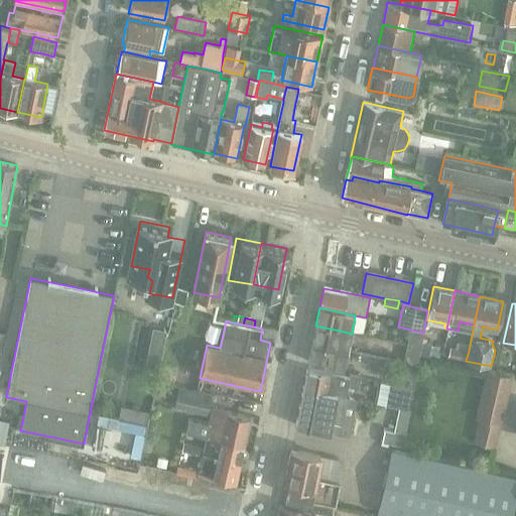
[(315,326),(312,344),(336,349),(336,350),(348,352),(352,334),(340,331),(315,326)]
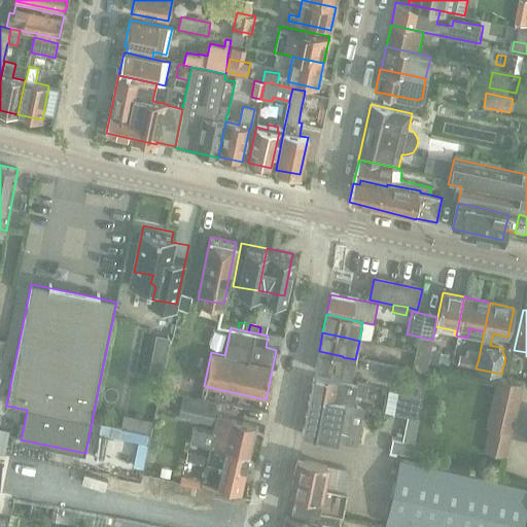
[(419,337),(416,354),(429,357),(431,349),(432,341),(433,340),(432,340),(419,337)]
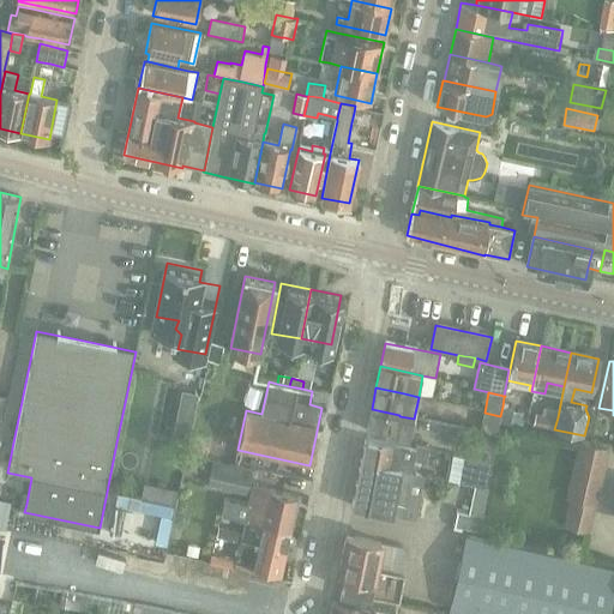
[(372,409),(367,432),(396,438),(397,437),(410,439),(414,419),(399,416),(399,415),(372,409)]
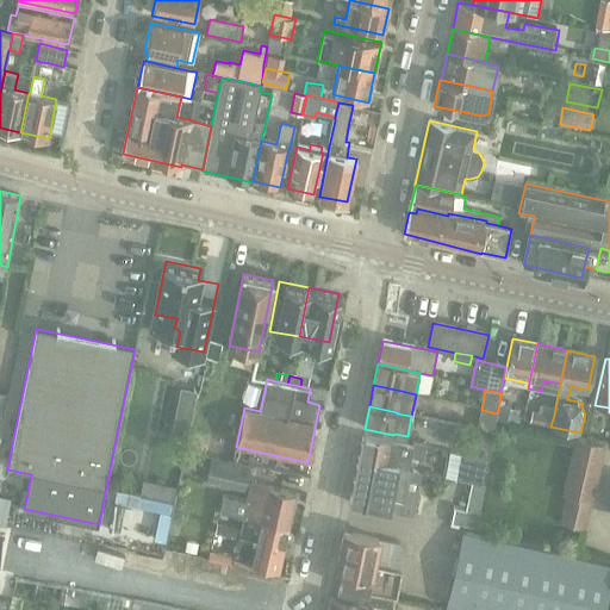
[(500,406),(498,415),(497,421),(517,424),(520,410),(500,406)]
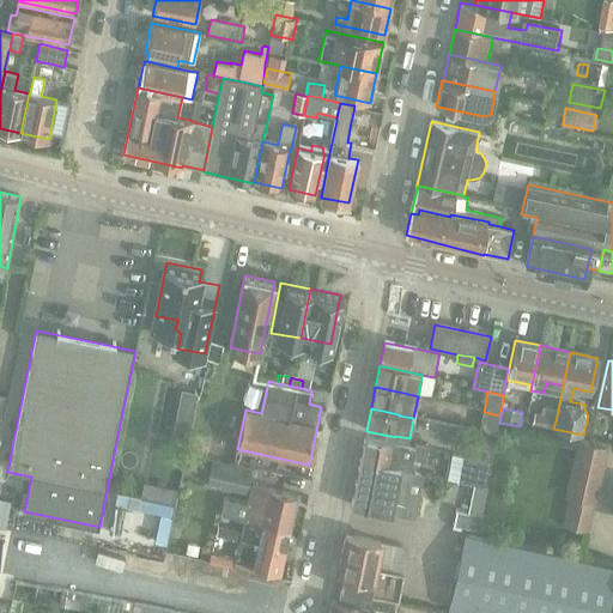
[(484,412),(479,431),(496,436),(499,416),(484,412)]
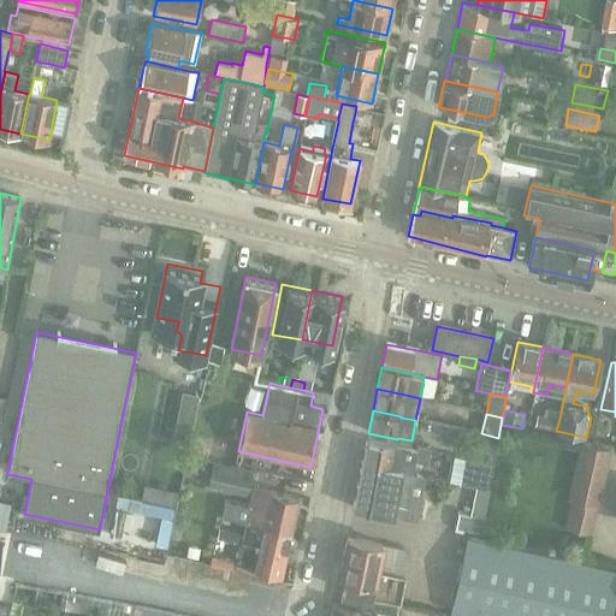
[(534,426),(556,431),(560,419),(538,414),(534,426)]
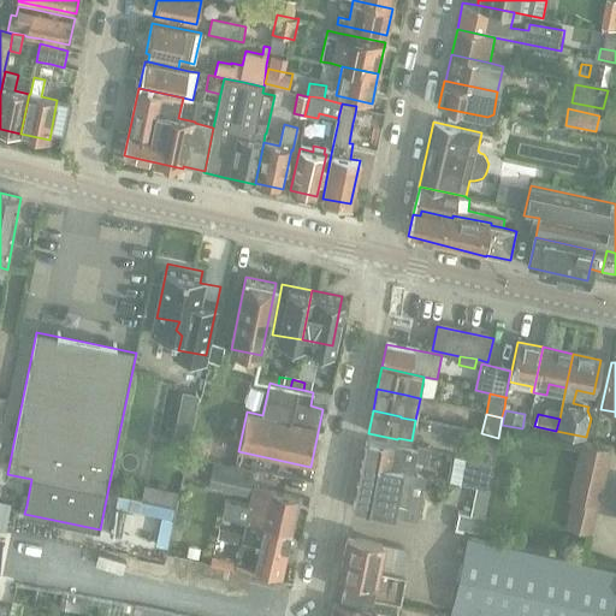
[(175,428),(171,451),(188,455),(191,432),(175,428)]
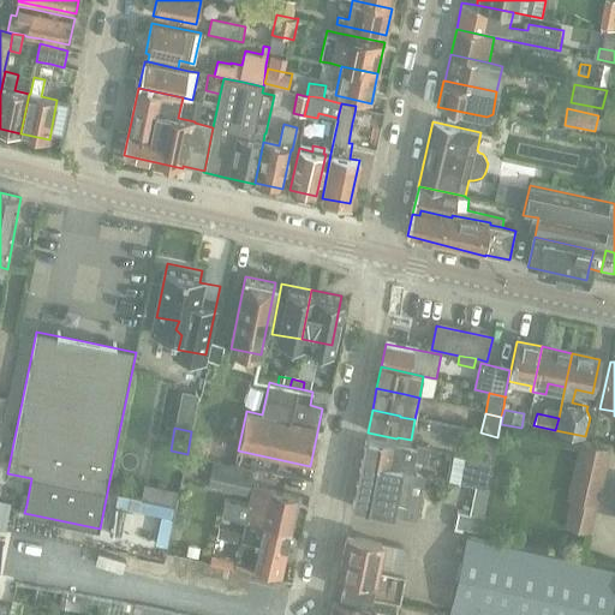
[(494,464),(497,437),(481,433),(477,433),(472,459),(494,464)]
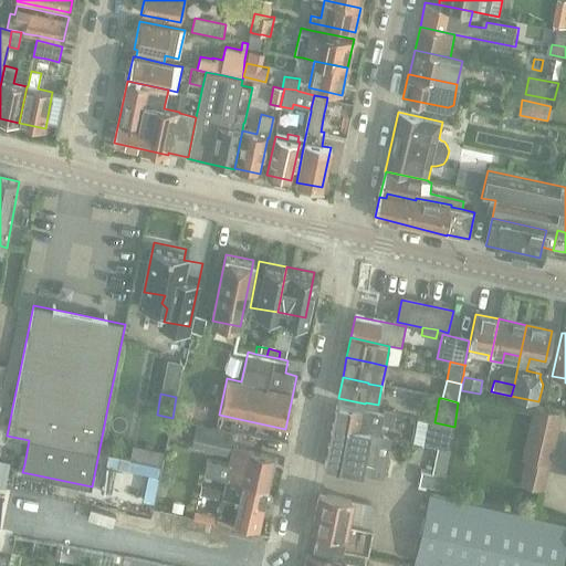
[(336,408),(333,425),(359,430),(370,432),(380,433),(381,425),(392,427),(395,415),(395,413),(384,411),(384,412),(383,416),(363,411),(344,408),(336,406),(336,408)]
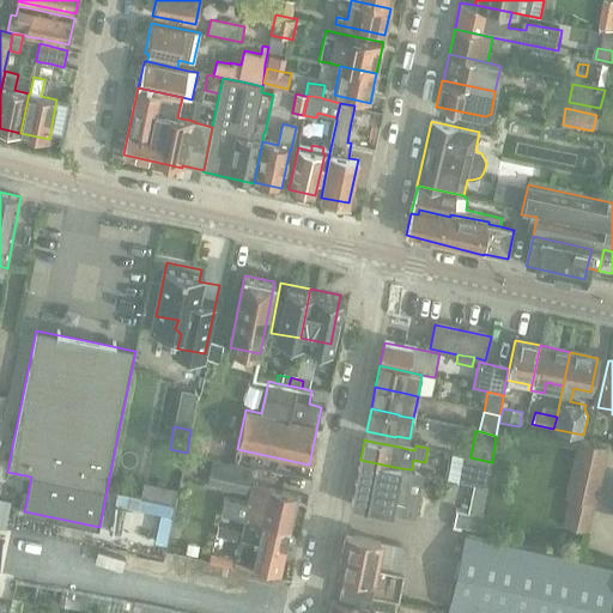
[(563,526),(570,527),(589,532),(610,447),(608,447),(608,445),(592,442),(590,442),(590,443),(587,442),(578,439),(578,442),(565,497),(569,498),(563,526)]
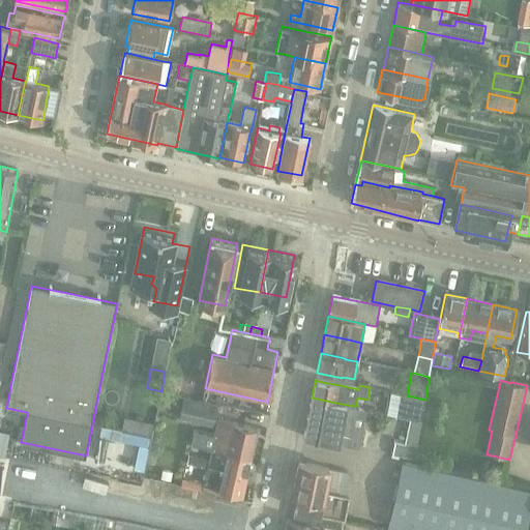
[(160,393),(159,404),(176,406),(178,396),(160,393)]
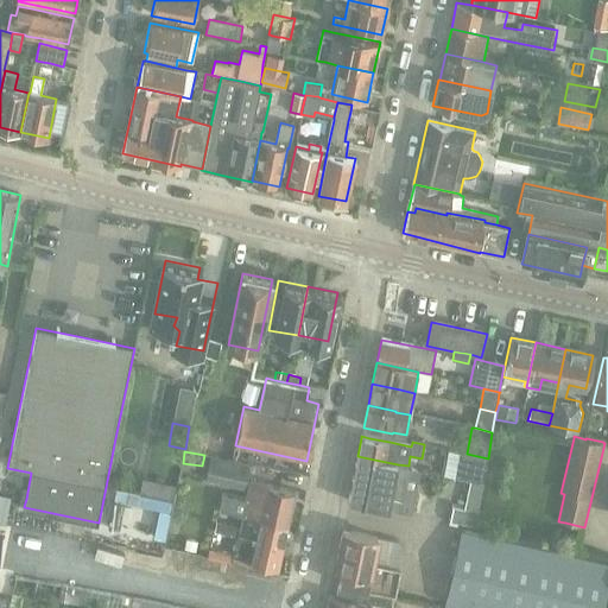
[(470,481),(464,507),(480,510),(485,485),(481,483),(486,460),(449,451),(444,475),(470,481)]
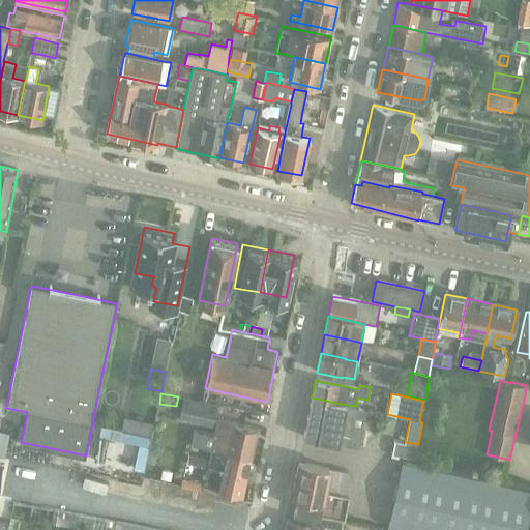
[(180,418),(192,420),(211,424),(215,404),(184,398),(180,418)]
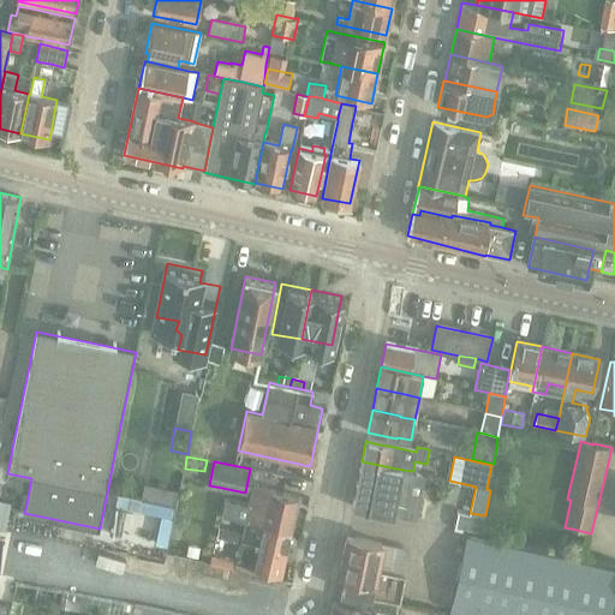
[(354,495),(353,506),(393,514),(416,520),(422,496),(408,494),(412,475),(413,471),(402,470),(390,467),(362,461),(360,464),(357,485),(354,495)]
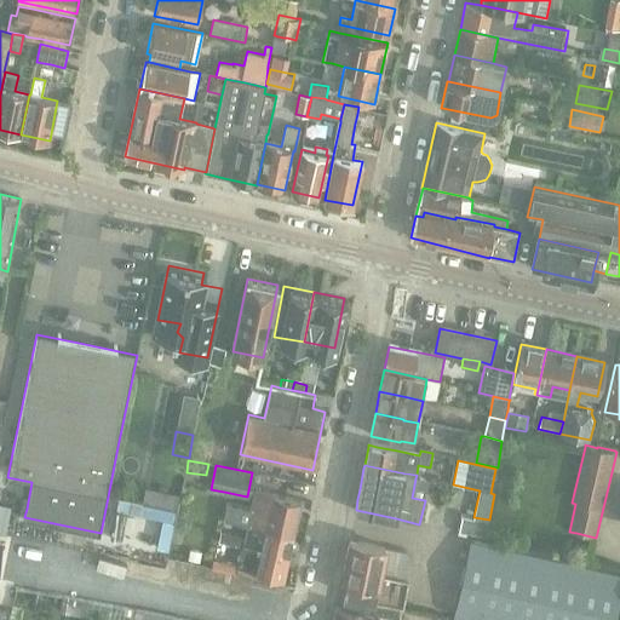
[(162,491),(159,505),(176,509),(179,494),(162,491)]
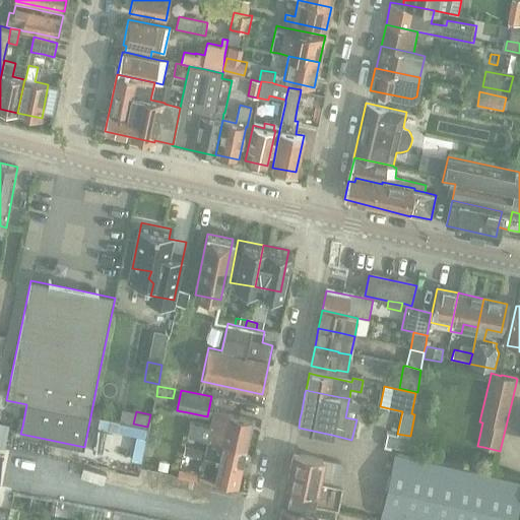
[(213,411),(207,440),(247,449),(253,420),(213,411)]
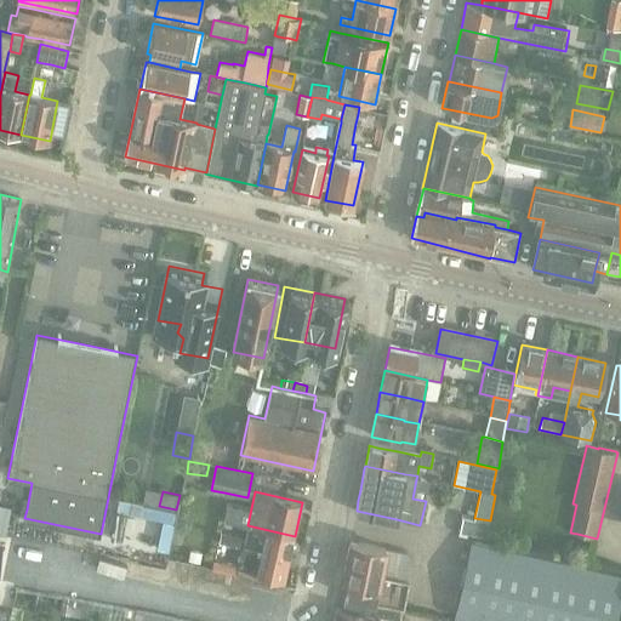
[(485,539),(490,520),(474,518),(474,519),(462,517),(459,533),(485,539)]
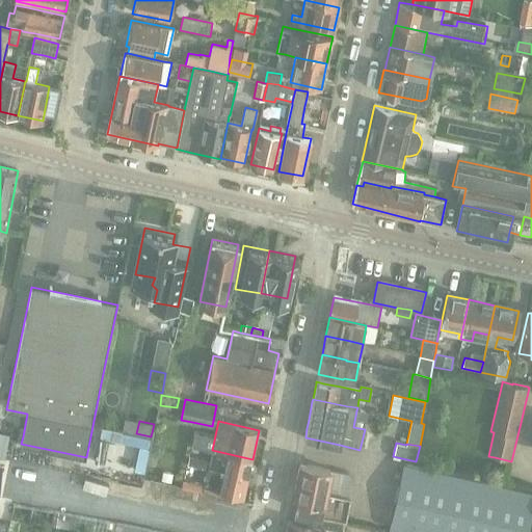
[(212,450),(208,469),(248,478),(253,459),(212,450)]
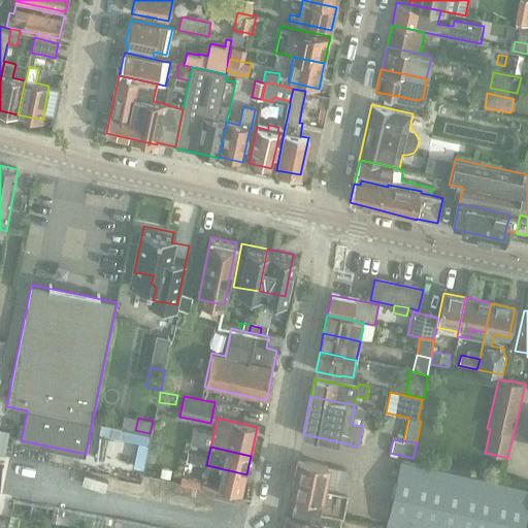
[(147,452),(145,460),(155,462),(157,454),(147,452)]
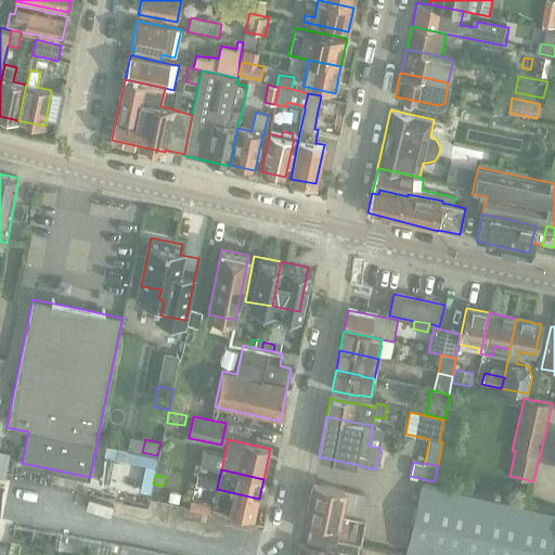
[(196,483),(214,488),(215,480),(197,476),(196,483)]
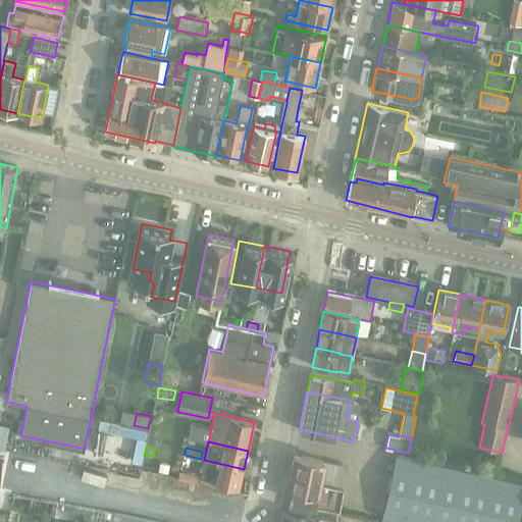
[(380,520),(389,521),(516,521),(521,502),(521,482),(396,454),(380,520)]
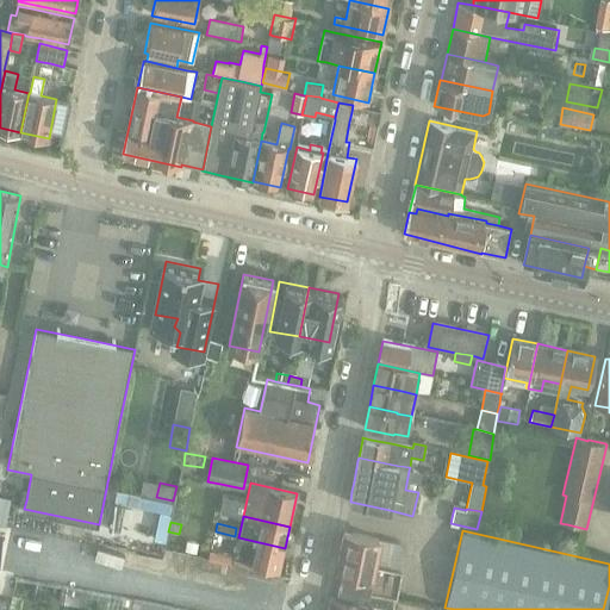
[(343,531),(336,570),(343,571),(341,586),(368,591),(375,592),(379,593),(396,597),(397,597),(403,570),(400,568),(377,564),(381,540),(343,531)]
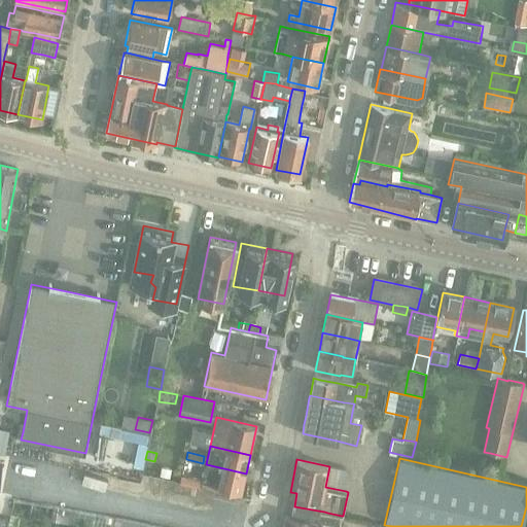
[(241,492),(246,473),(206,464),(202,483),(241,492)]
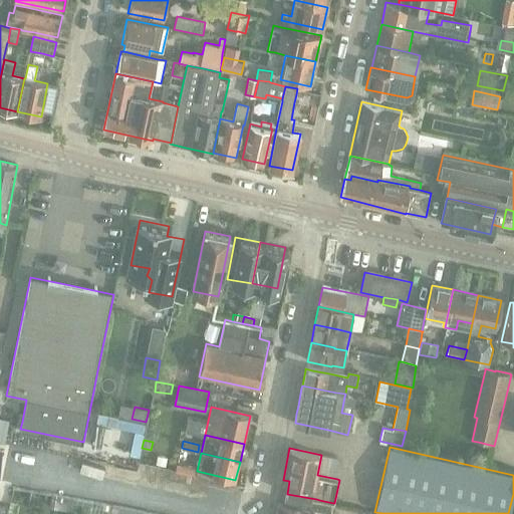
[(158,456),(156,465),(166,466),(168,458),(158,456)]
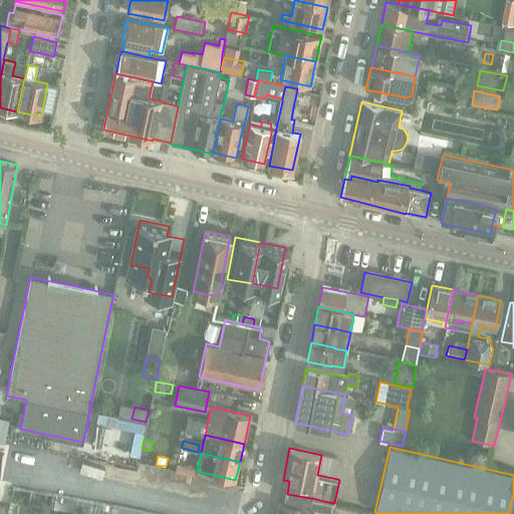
[(177,464),(175,471),(175,472),(194,476),(195,468),(177,464)]
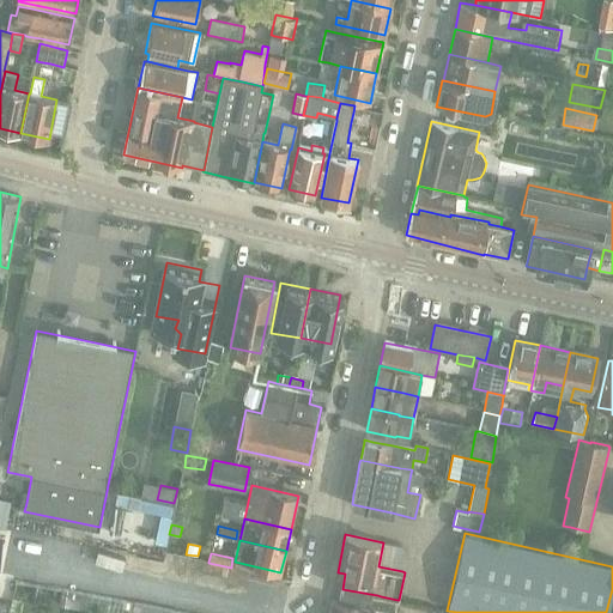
[(332,601),(328,612),(389,612),(375,610),(377,595),(370,594),(343,589),(339,602),(332,601)]
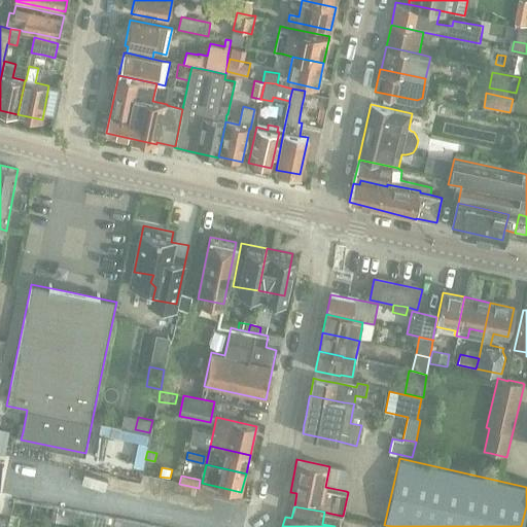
[(53,507),(50,521),(71,524),(73,512),(53,507)]
